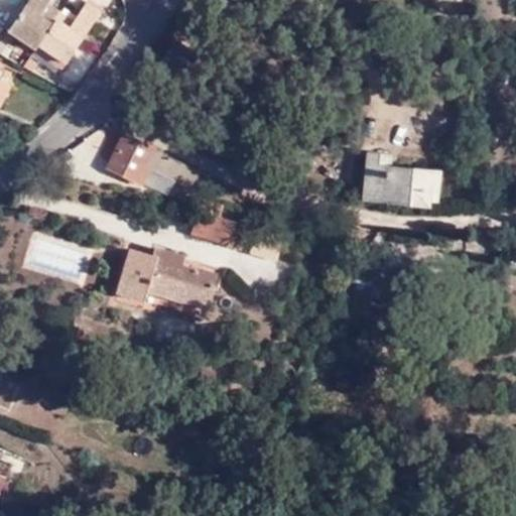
[(32,0),(11,35),(36,51),(38,47),(59,13),(48,6),(51,0),(32,0)]
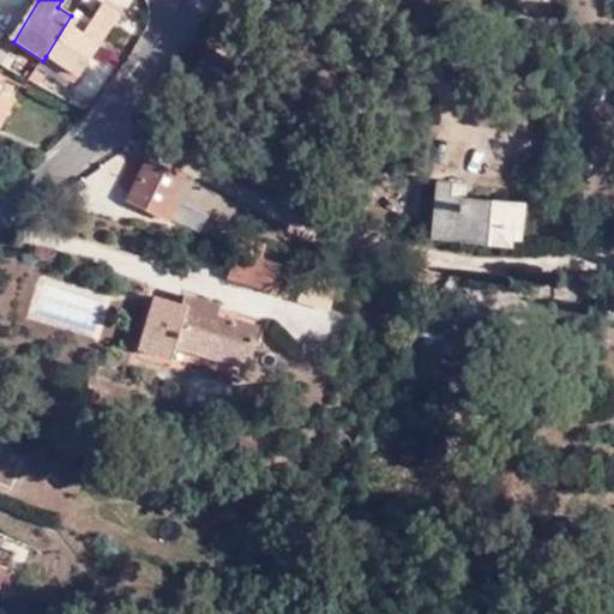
[(90,26),(71,16),(46,56),(83,79),(120,16),(101,5),(90,26)]
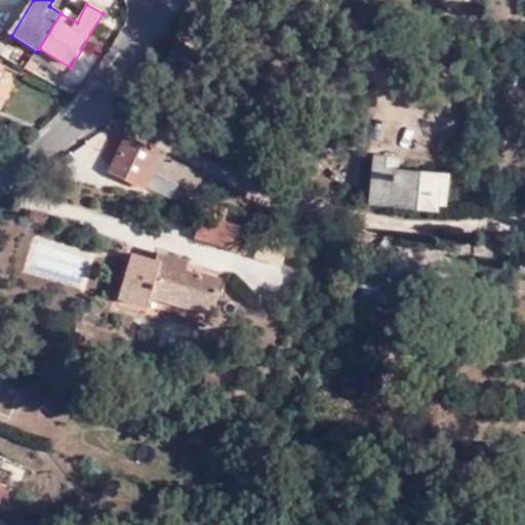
[(152,77),(174,91),(198,49),(176,37),(152,77)]
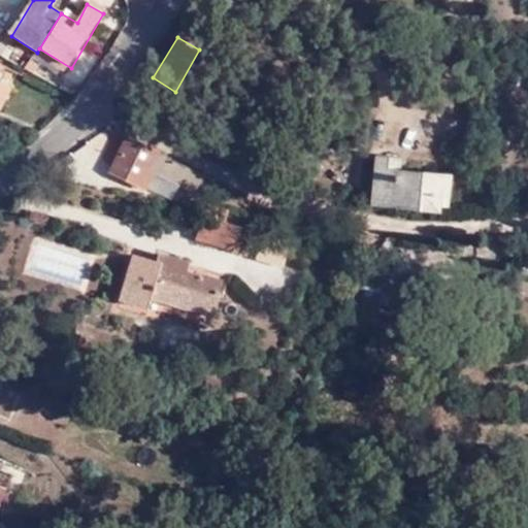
[(189,168),(129,139),(112,172),(146,189),(147,188),(167,196),(172,183),(180,187),(189,168)]
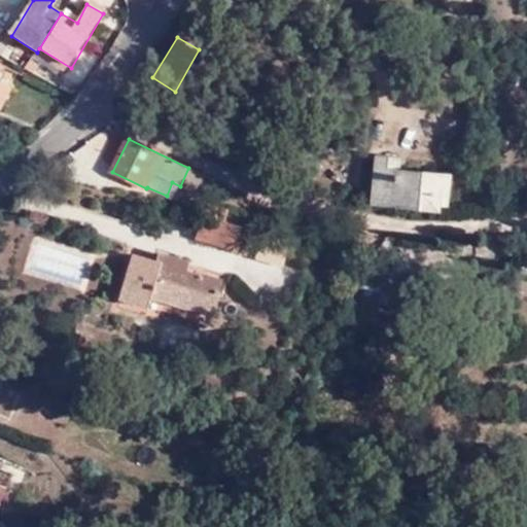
[(373,206),(436,214),(438,206),(445,206),(448,178),(397,172),(398,161),(379,160),(373,206)]
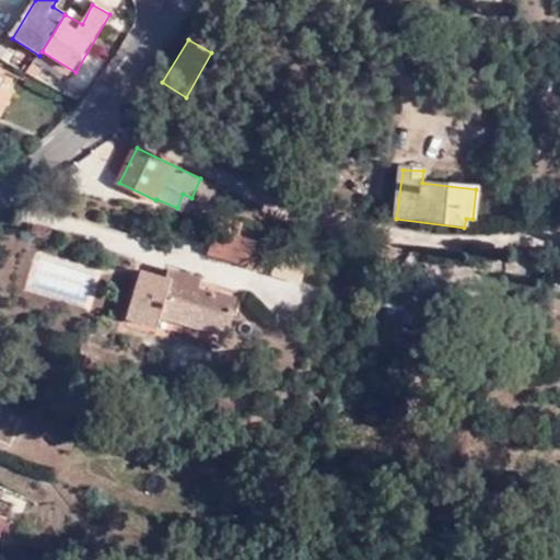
[(222,208),(228,197),(209,199),(210,190),(201,189),(199,211),(222,208)]
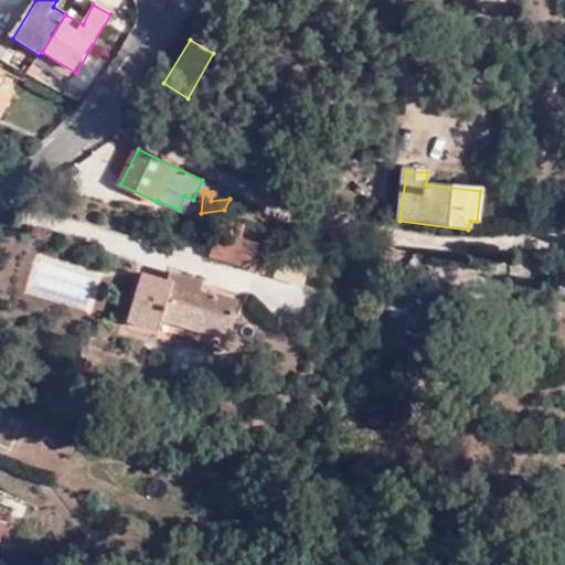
[(221,220),(216,234),(237,240),(242,226),(221,220)]
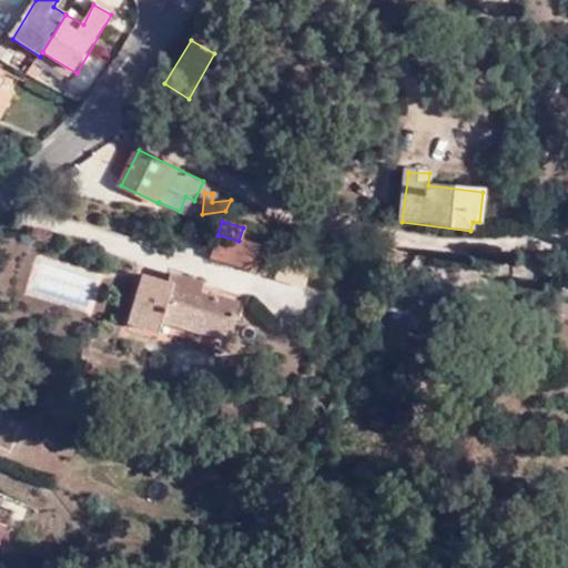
[(239,241),(217,235),(211,257),(262,271),(270,250),(239,241)]
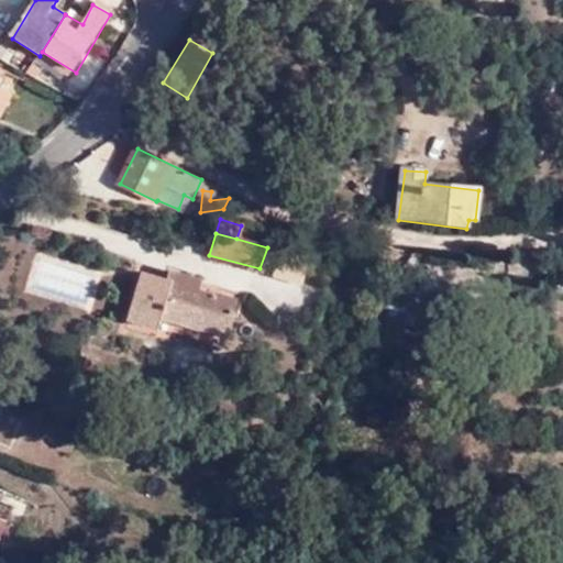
[(305,280),(311,252),(274,243),(267,272),(305,280)]
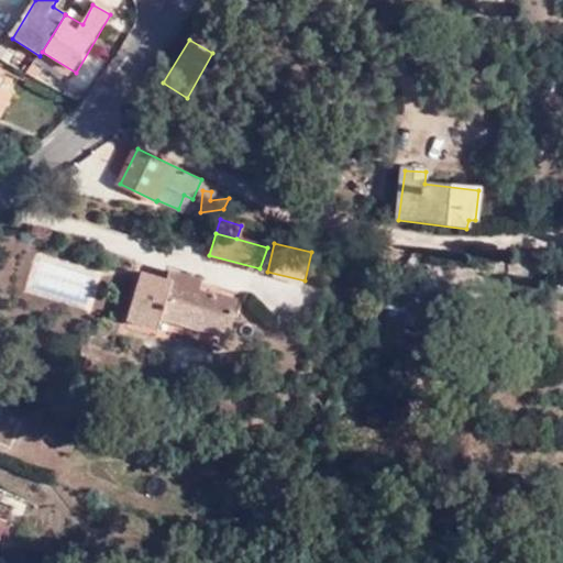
[(176,284),(140,275),(125,322),(157,331),(162,320),(222,337),(234,299),(195,289),(197,280),(178,275),(176,284)]
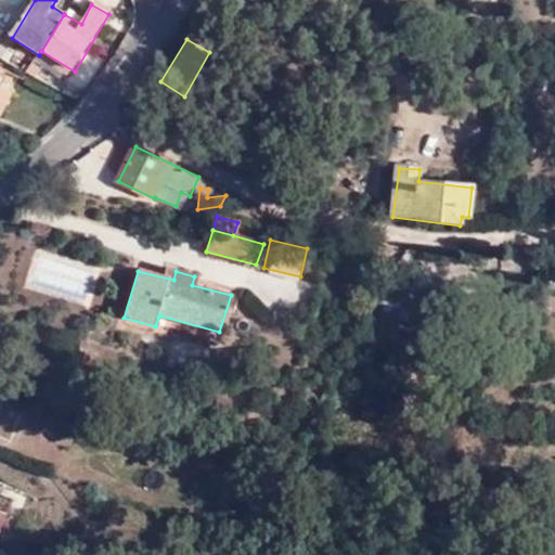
[(0,488),(0,505),(9,508),(14,494),(0,488)]
